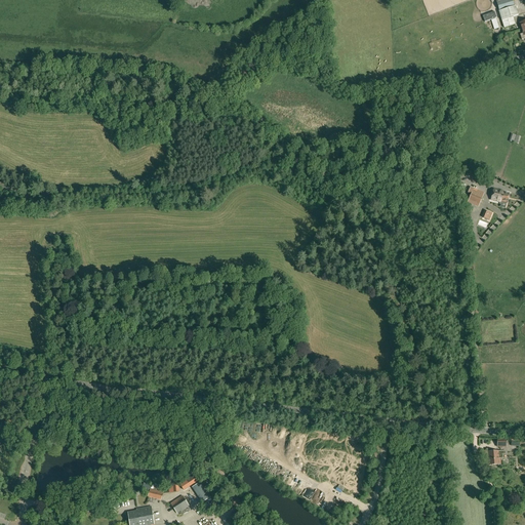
[(495,0),(496,2),(499,11),(498,11),(501,21),(505,29),(516,25),(513,17),(519,15),(516,6),(515,7),(512,0),(495,0)]
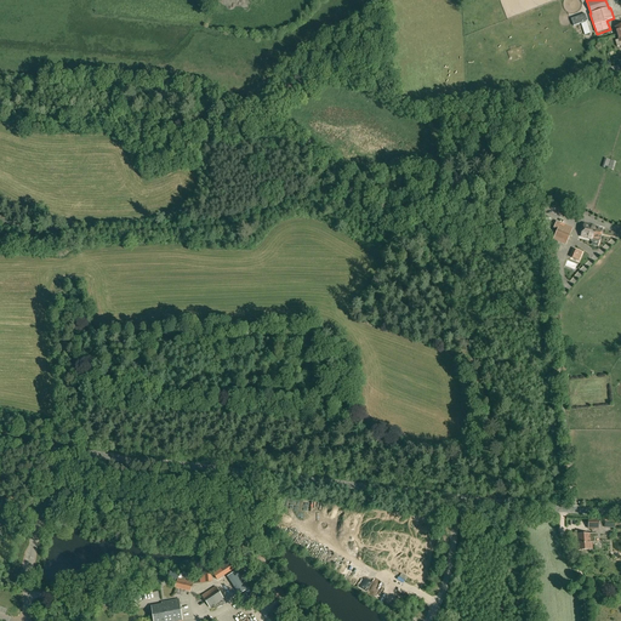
[(585,13),(571,18),(574,26),(587,21),(585,13)]
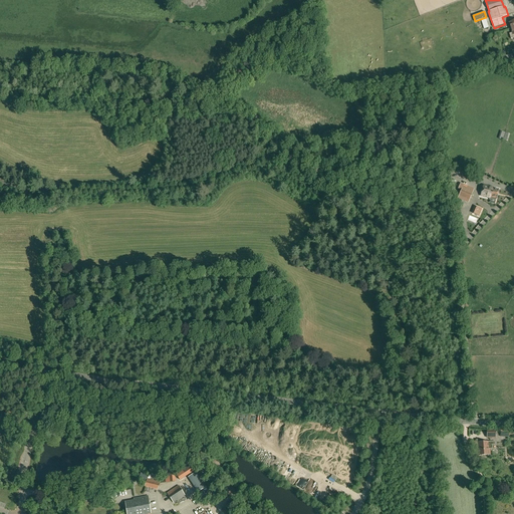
[(513,53),(508,55),(504,56),(506,63),(513,61),(513,51),(512,51),(513,53)]
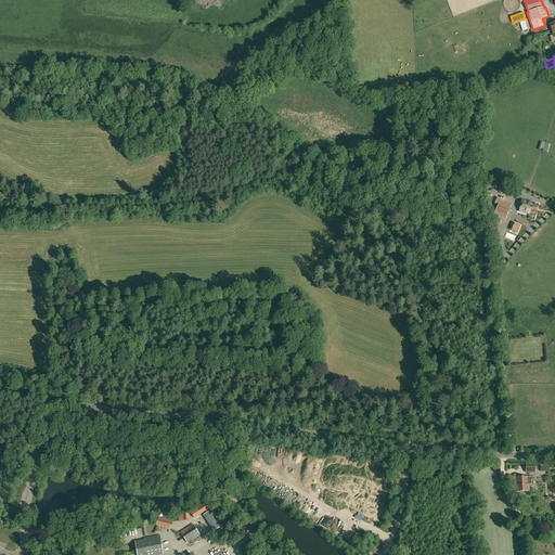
[(511,205),(510,208),(499,204),(501,201),(498,198),(495,204),(499,205),(494,214),(505,218),(512,205),(511,205)]
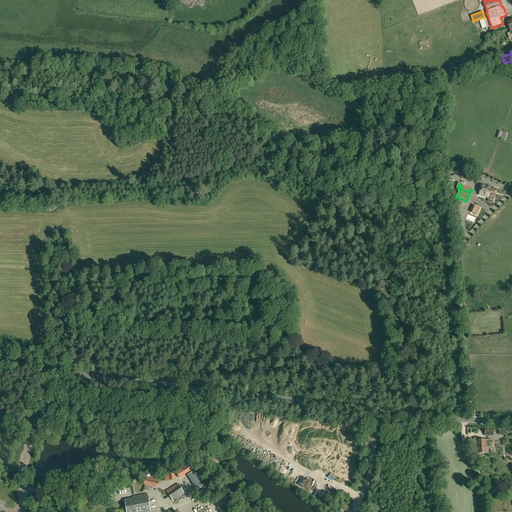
[(479,195),(488,197),(488,196),(489,197),(489,198),(493,199),(494,198),(497,189),(490,187),(491,187),(482,184),(479,195)]
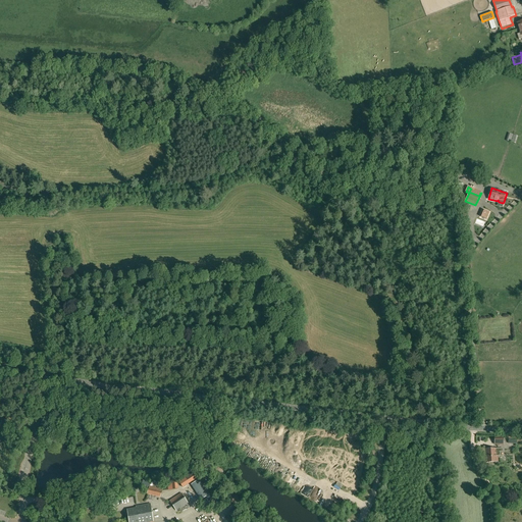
[(489,462),(488,450),(487,446),(478,449),(481,459),(485,458),(485,462),(489,462)]
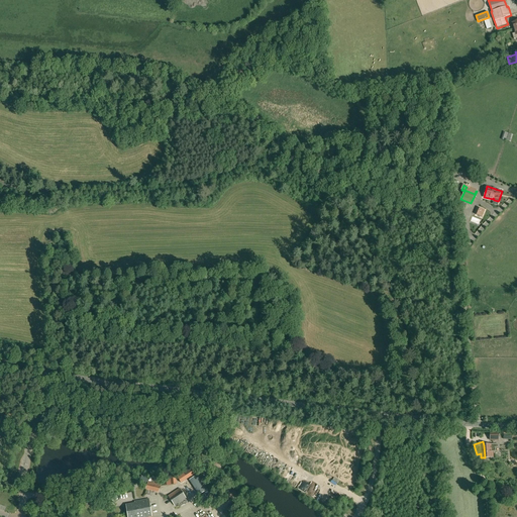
[(494,444),(484,445),(485,457),(493,456),(493,450),(495,450),(494,444)]
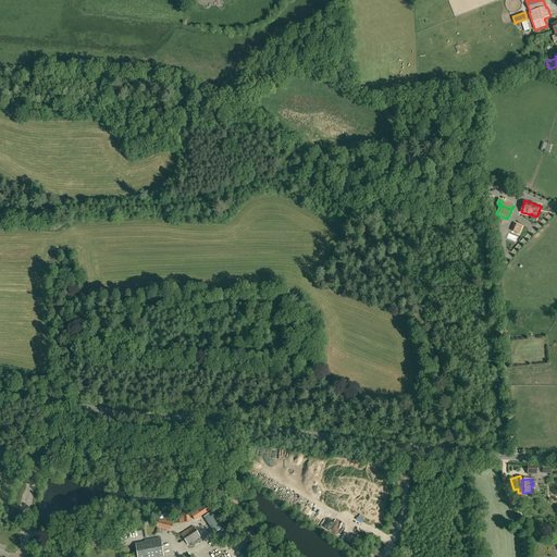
[(208,503),(190,514),(195,520),(206,512),(207,515),(213,511),(212,510),(208,503)]
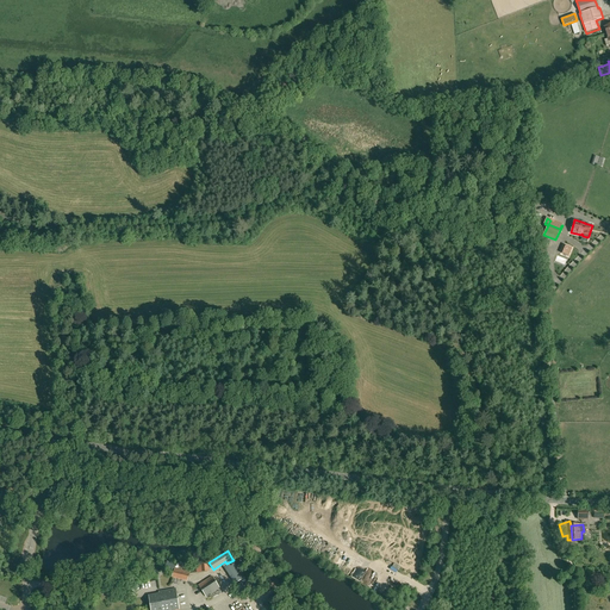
[(226,564),(223,566),(226,572),(235,584),(246,578),(238,567),(234,560),(226,564)]
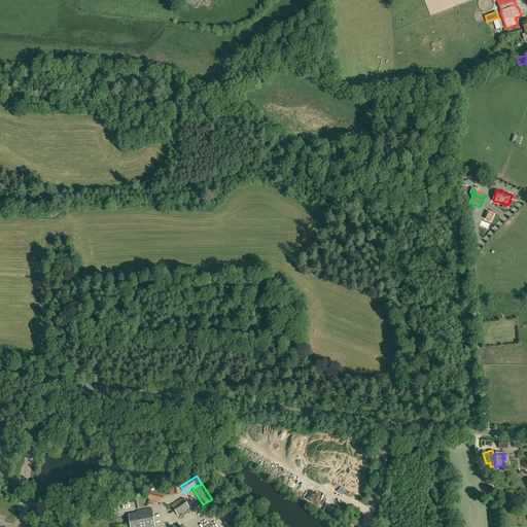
[(161,501),(163,494),(150,491),(148,498),(161,501)]
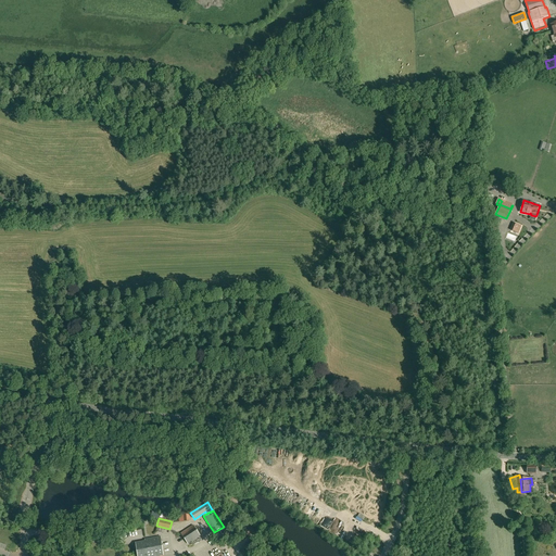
[(180,532),(187,543),(199,536),(193,526),(180,532)]
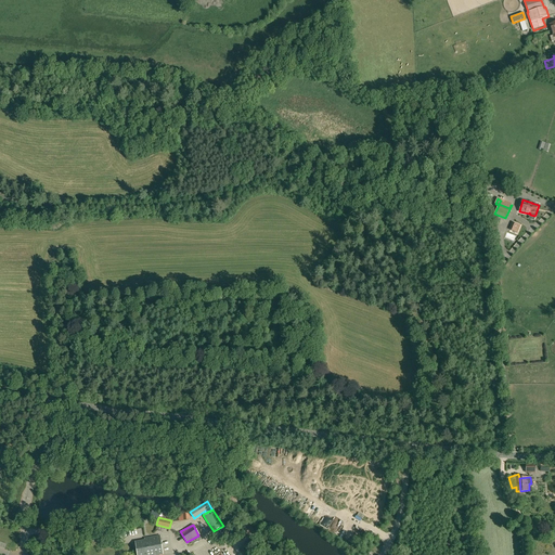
[(144,538),(145,540),(146,554),(159,554),(163,554),(159,536),(144,538)]
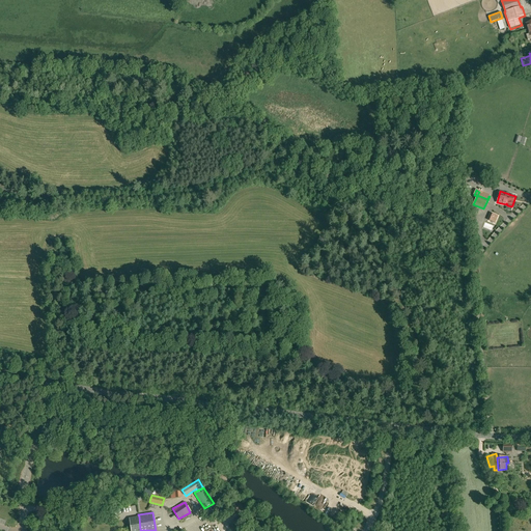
[(140,530),(139,516),(133,518),(131,518),(131,519),(130,519),(131,530),(140,530)]
